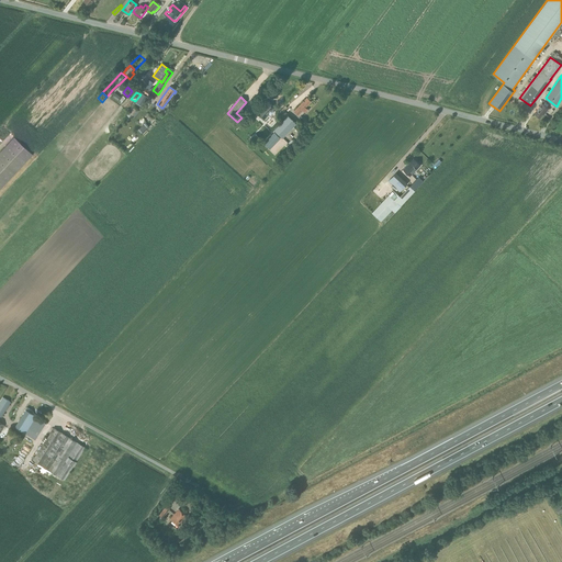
[(294,111),(299,115),(303,111),(305,113),(308,110),(306,108),(312,101),(307,98),(294,111)]
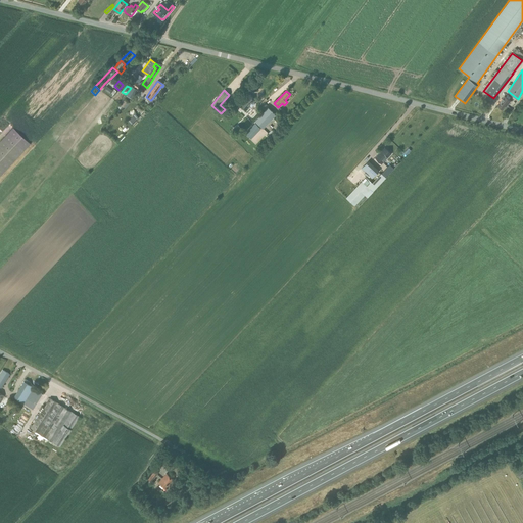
[(250,106),(252,107),(255,103),(254,102),(255,101),(249,95),(247,97),(245,95),(242,99),(240,97),(236,92),(230,98),(235,103),(238,99),(242,102),(240,104),(247,110),(250,106)]
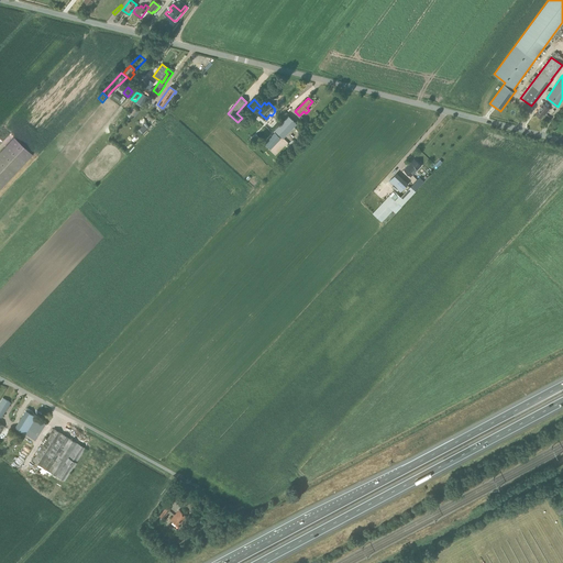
[(545,114),(550,109),(543,103),(534,113),(541,119),(544,113),(545,114)]
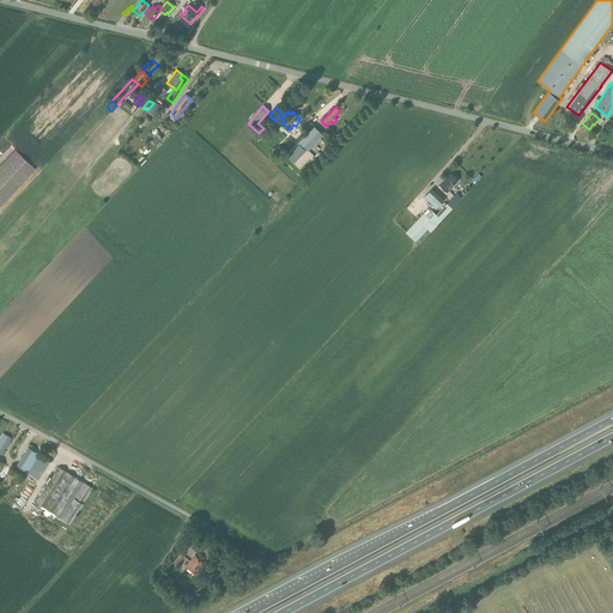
[(314,126),(299,141),(305,147),(309,150),(323,135),(314,126)]
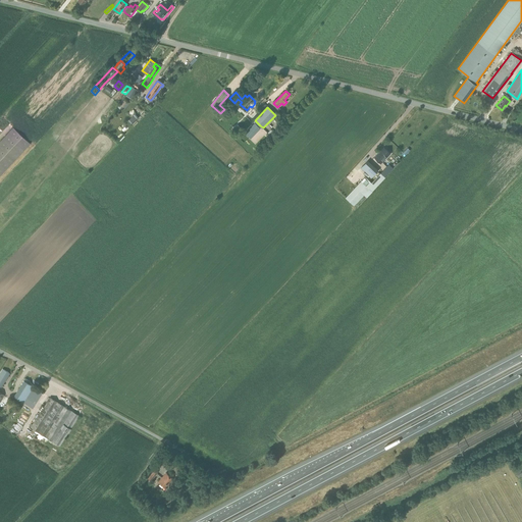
[(132,125),(139,117),(135,114),(127,121),(132,125)]
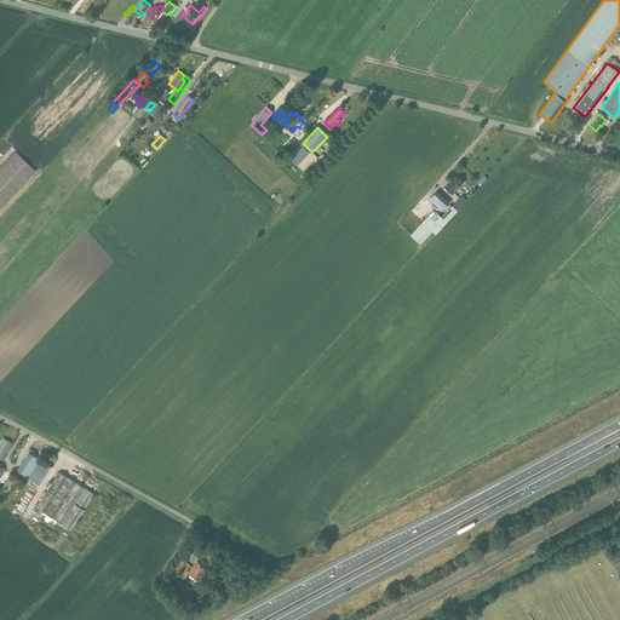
[(298,150),(305,156),(309,151),(303,145),(298,150)]
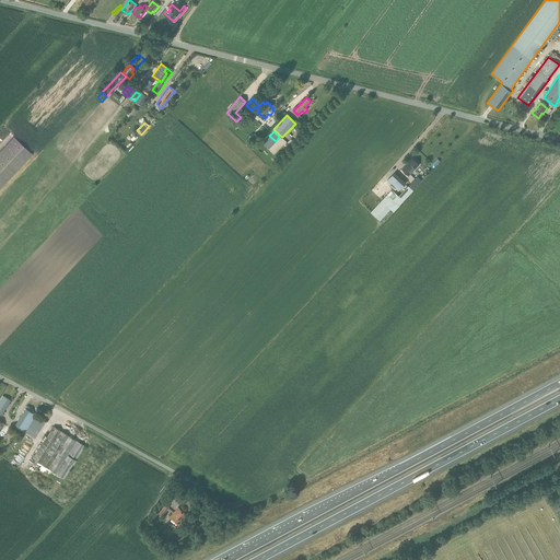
[(0,188),(33,154),(14,137),(0,150),(0,188)]
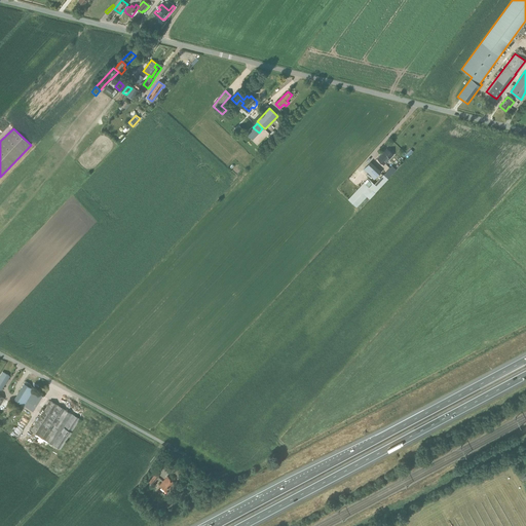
[(393,155),(386,148),(385,149),(384,148),(380,152),(381,153),(377,158),(384,165),(393,155)]
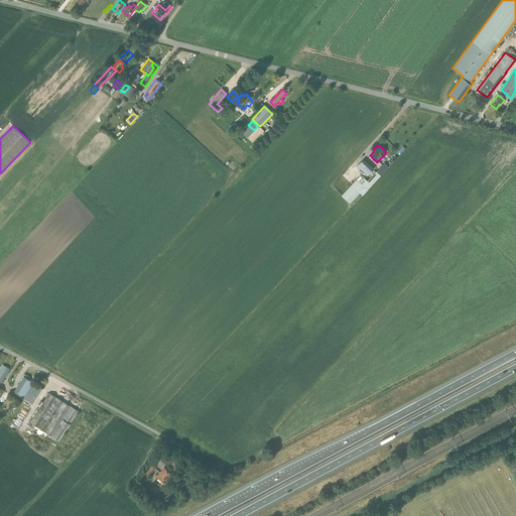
[(364,158),(357,166),(367,176),(375,168),(364,158)]
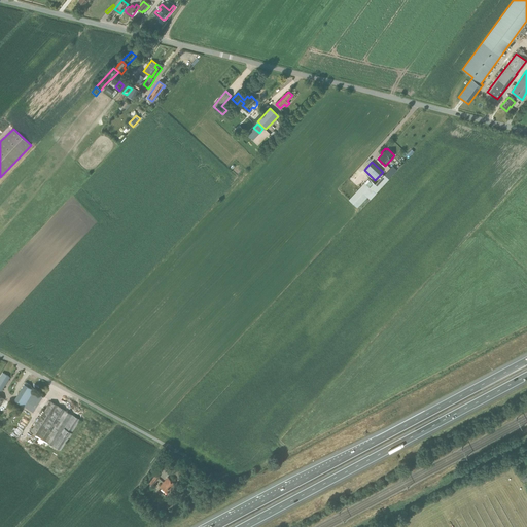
[(388,171),(392,175),(397,170),(393,166),(388,171)]
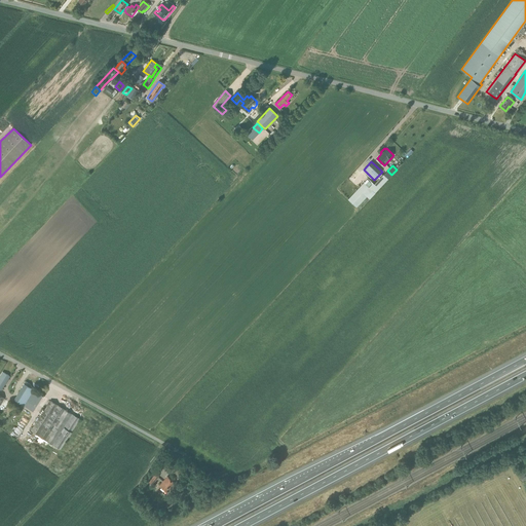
[(388,178),(391,175),(387,171),(384,174),(375,184),(369,178),(350,197),(358,204),(367,196),(370,199),(381,186),(388,179),(388,178)]
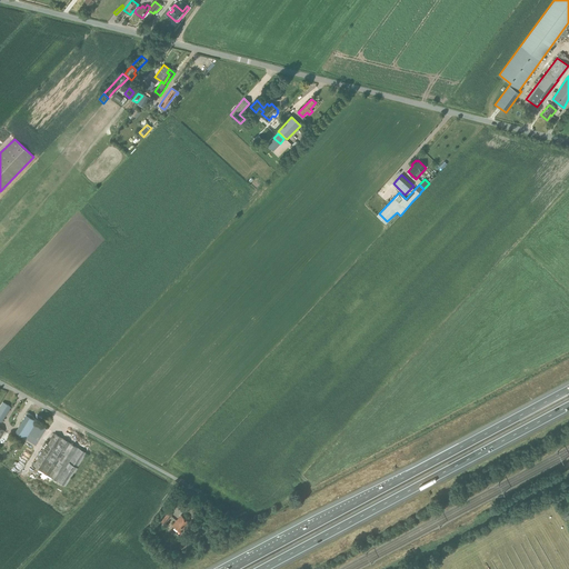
[(11,407),(2,401),(0,406),(0,421),(1,422),(11,407)]
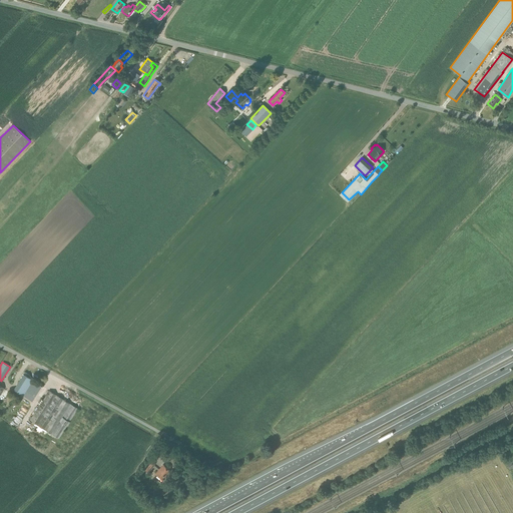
[(24,396),(33,380),(23,374),(14,390),(24,396)]
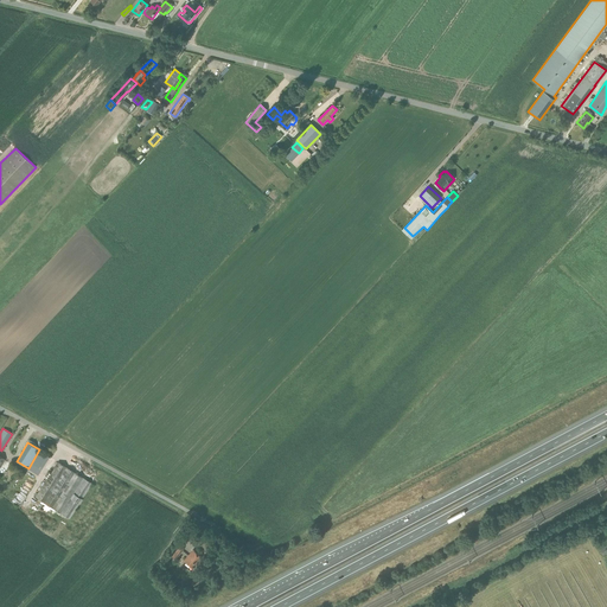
[(58,461),(36,497),(70,518),(93,483),(58,461)]
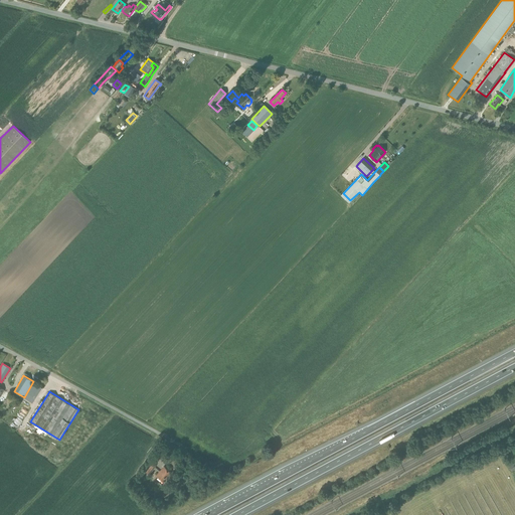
[(149,475),(156,466),(153,463),(145,472),(149,475)]
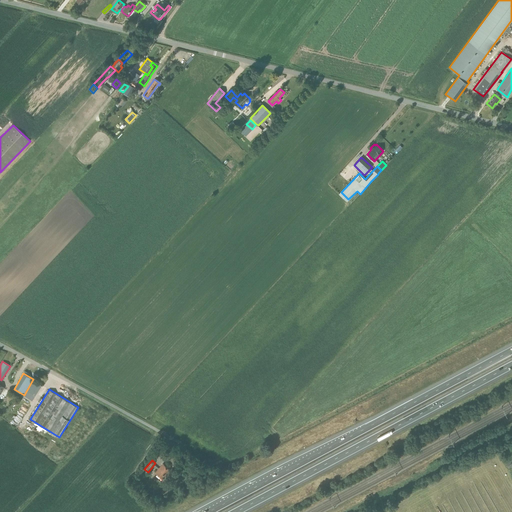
[(163,478),(170,470),(163,463),(156,472),(163,478)]
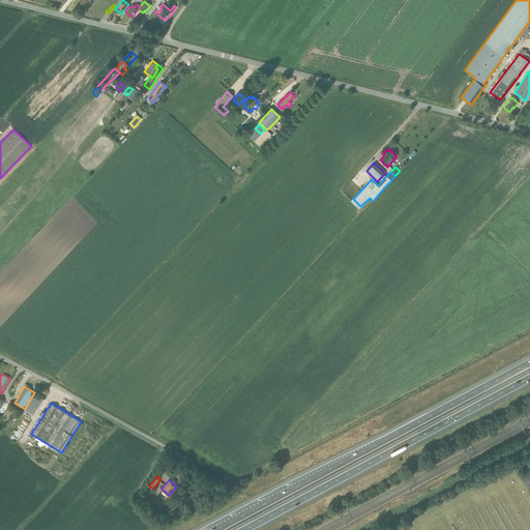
[(175,507),(171,504),(167,509),(171,512),(175,507)]
